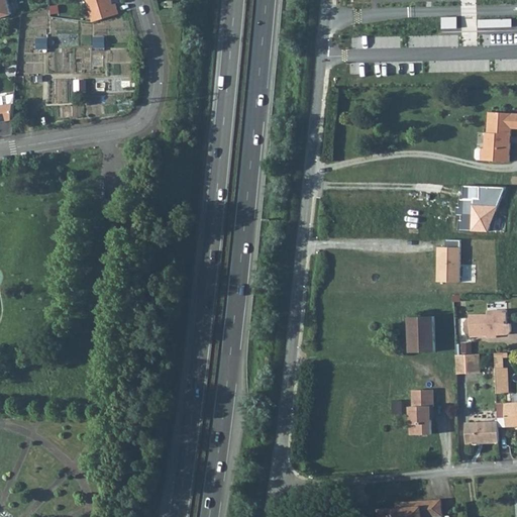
[(0,0),(0,17),(11,14),(6,0),(0,0)]
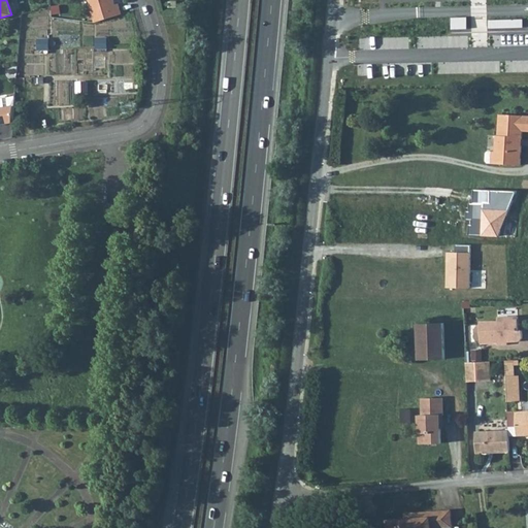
[(88,0),(92,12),(116,5),(119,4),(119,3),(114,4),(113,0),(88,0)]
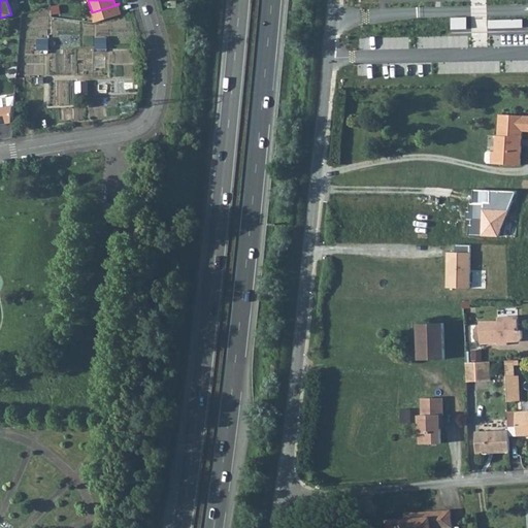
[(116,5),(92,12),(95,22),(122,14),(119,4),(116,5)]
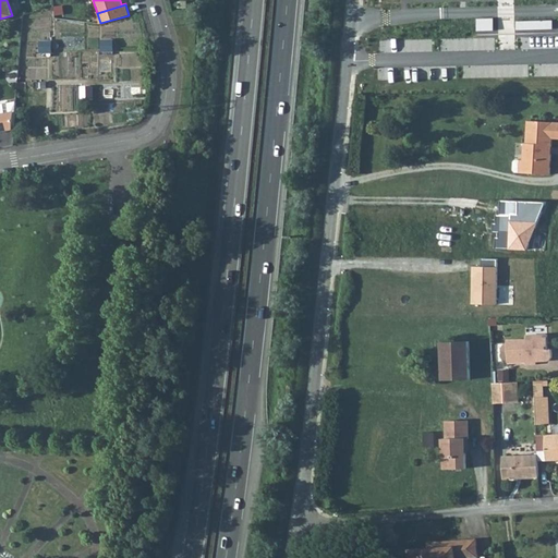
[(493,19),(476,19),(476,31),(493,31),(493,19)]
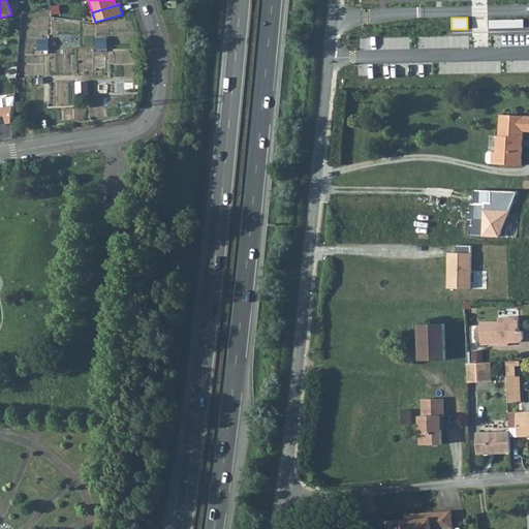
[(523,20),(489,21),(489,29),(524,28),(523,20)]
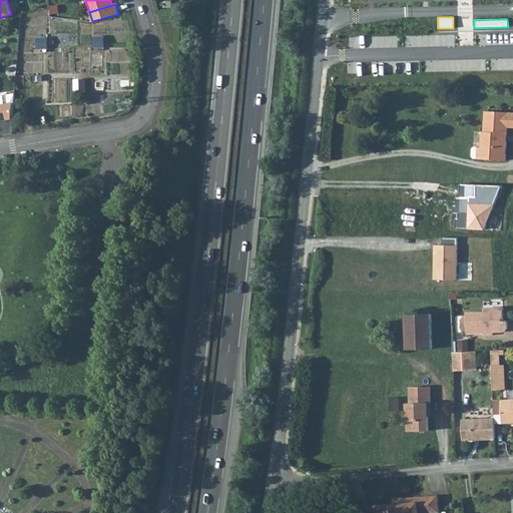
[(15,93),(0,95),(0,105),(14,103),(15,93)]
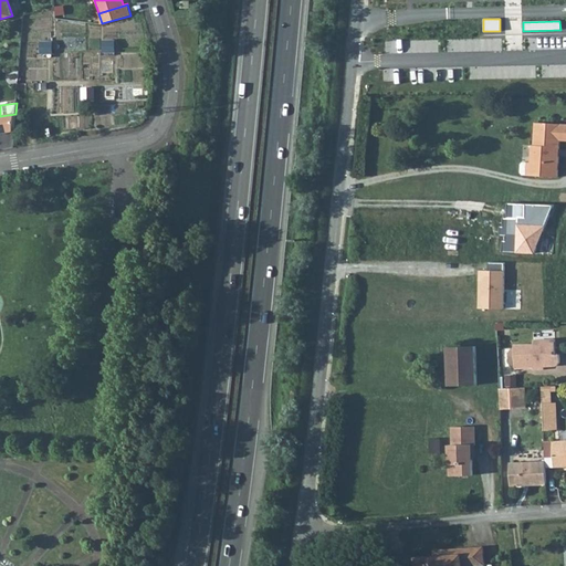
[(0,133),(14,130),(16,114),(0,116),(0,133)]
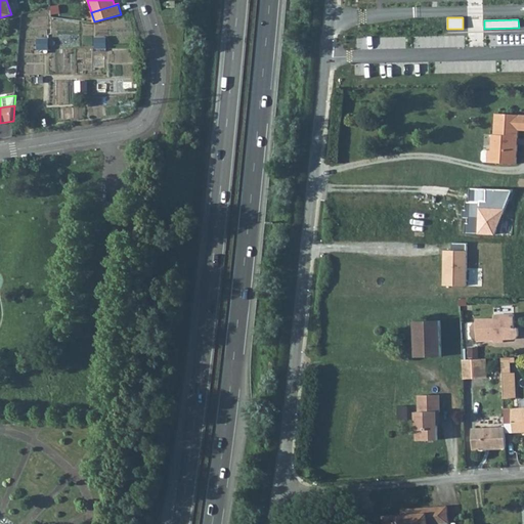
[(523,130),(523,115),(495,114),(494,135),(492,135),(491,151),(488,151),(484,151),(482,154),(482,161),(484,162),(488,163),(496,164),(517,165),(519,130),(523,130)]
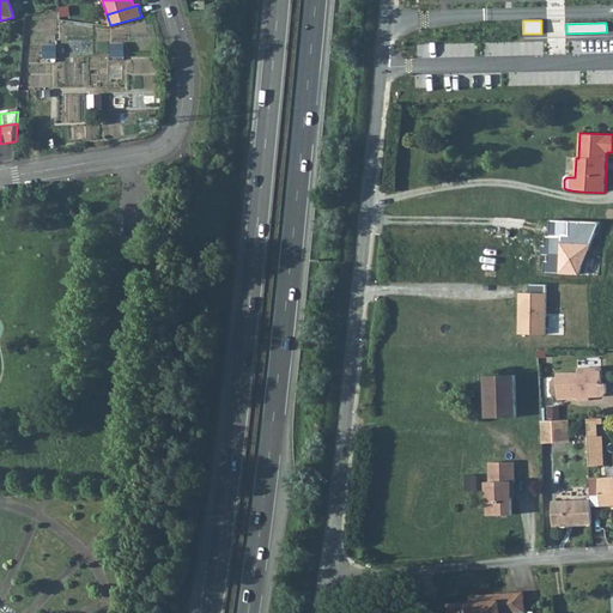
[(541,274),(577,275),(599,223),(548,222),(548,237),(544,237),(544,246),(540,246),(540,255),(544,255),(544,261),(542,261),(541,274)]
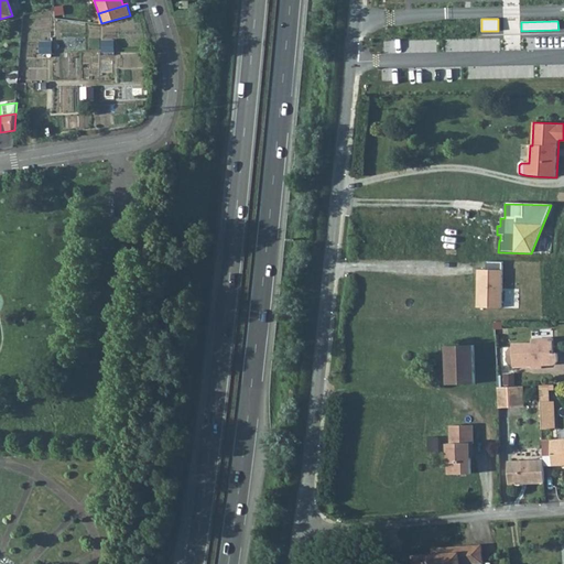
[(503,262),(486,262),(486,271),(476,270),(475,308),(502,310),(503,262)]
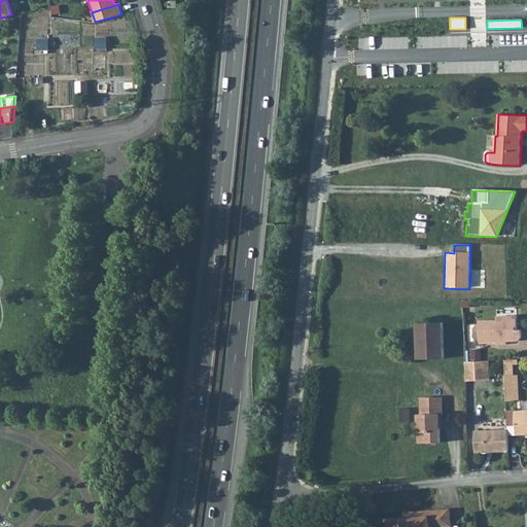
[(518,329),(517,316),(496,317),(497,320),(479,321),(480,343),(496,342),(499,342),(499,341),(503,341),(503,342),(506,342),(517,341),(519,340),(520,339),(521,338),(521,336),(521,329),(518,329)]
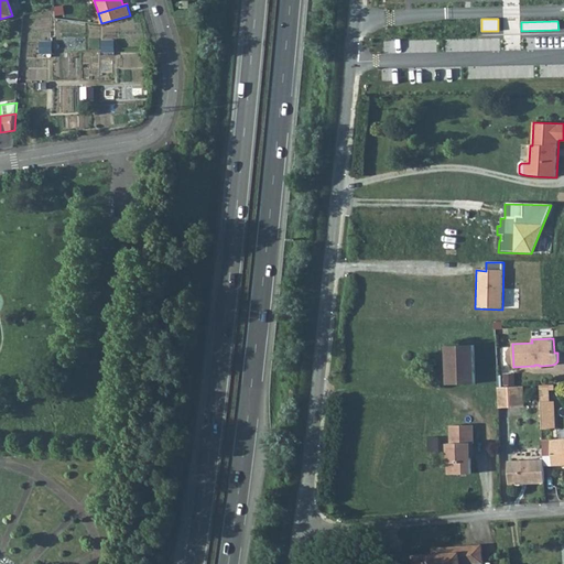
[(475,383),(474,345),(446,346),(447,384),(475,383)]
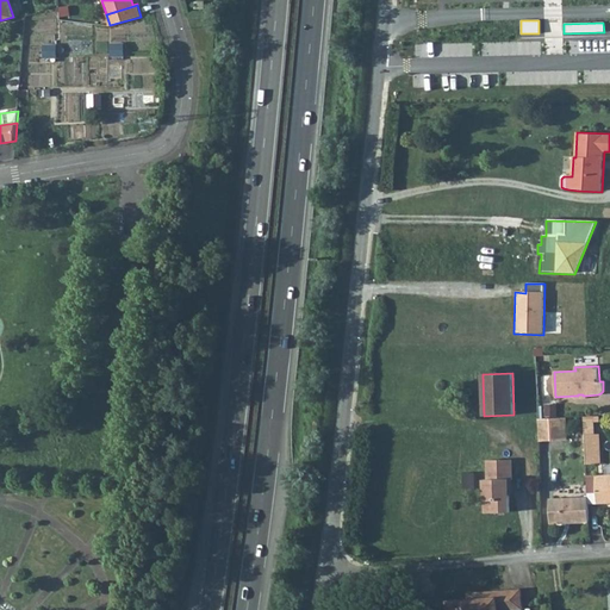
[(593,416),(584,417),(585,435),(593,434),(593,416)]
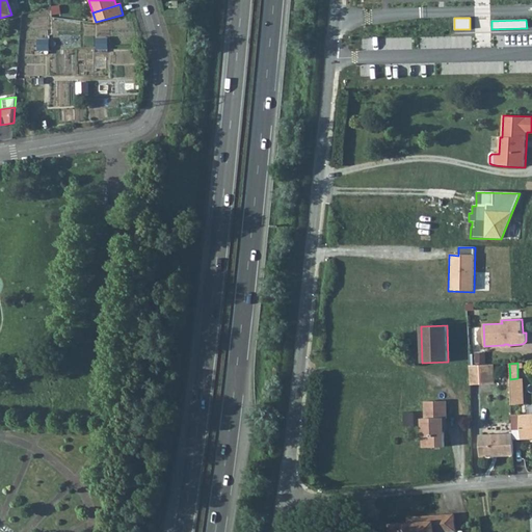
[(493,365),(470,366),(470,383),(494,382),(493,365)]
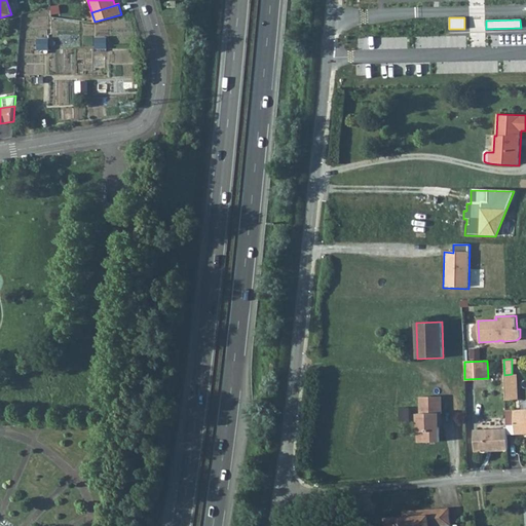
[(516,400),(515,374),(512,374),(504,375),(505,401),(516,400)]
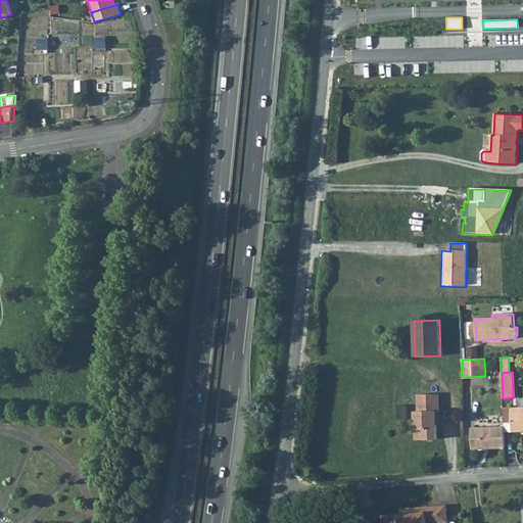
[(439,412),(439,394),(418,394),(419,411),(416,411),(416,439),(437,439),(436,424),(436,412),(439,412)]
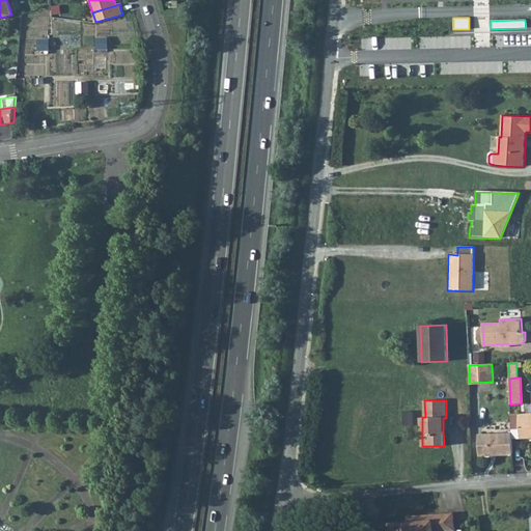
[(530,413),(519,414),(520,439),(530,438),(530,437),(530,413)]
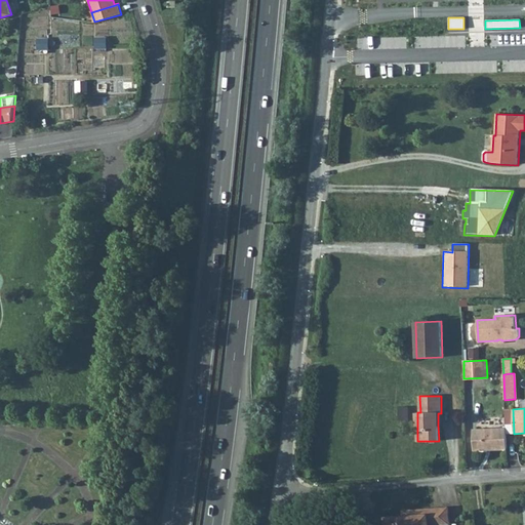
[(507,449),(506,428),(473,430),(474,450),(486,450),(486,447),(490,447),(490,450),(507,449)]
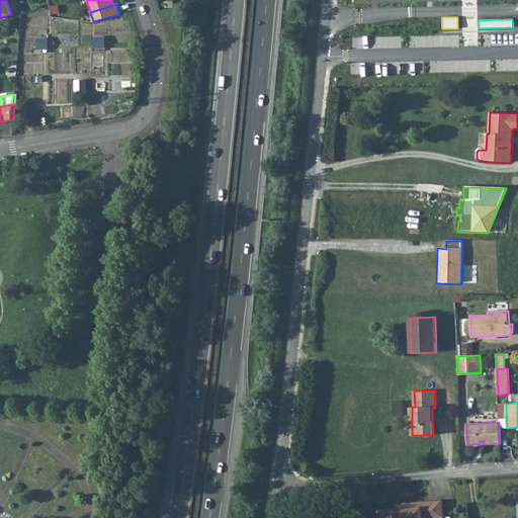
[(433,517),(443,517),(442,501),(405,504),(405,509),(398,509),(378,511),(378,517),(433,517)]
